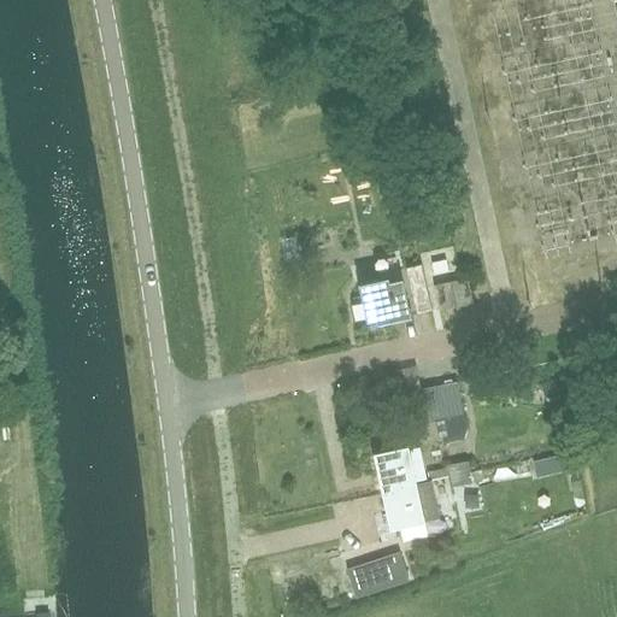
[(421,264),(406,266),(416,312),(430,310),(421,264)]
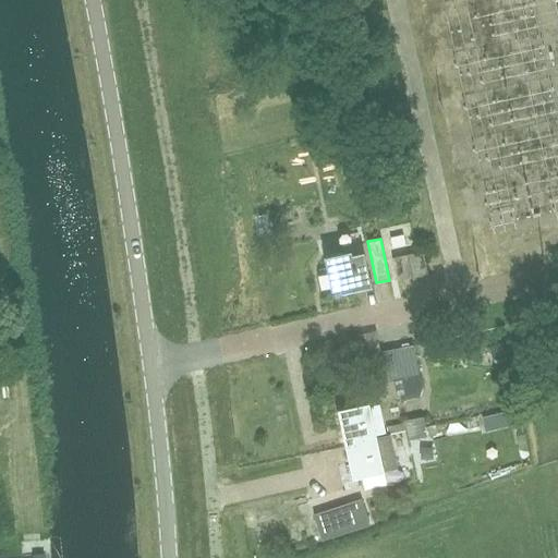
[(330,291),(340,289),(341,292),(368,286),(362,254),(351,256),(350,251),(323,256),(330,291)]
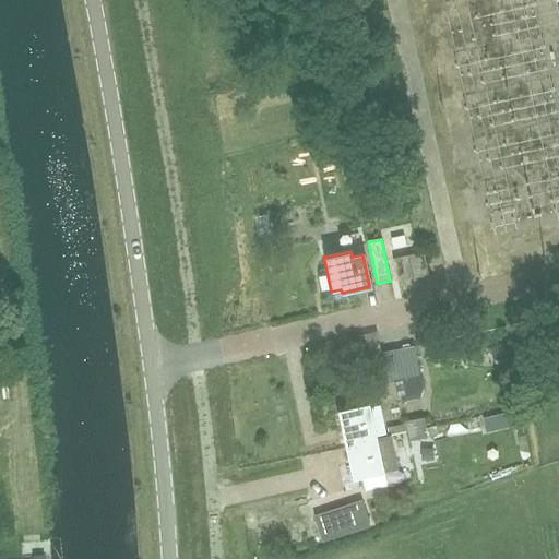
[(393,258),(397,281),(427,274),(423,251),(393,258)]
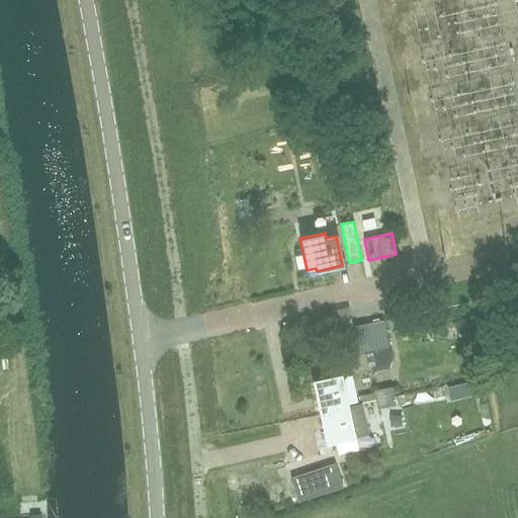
[(382,321),(349,328),(354,355),(365,353),(368,369),(375,367),(375,370),(389,367),(392,360),(382,321)]
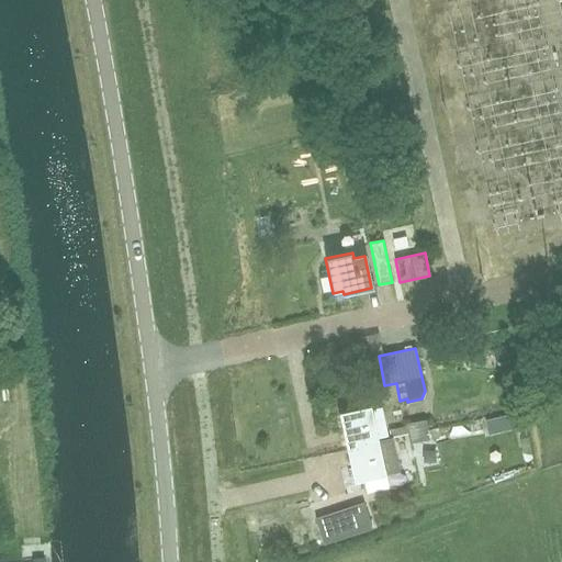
[(347,448),(378,441),(370,407),(339,413),(347,448)]
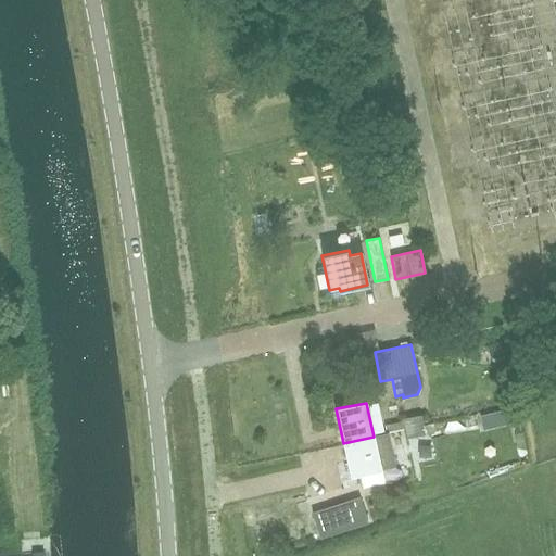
[(501,425),(497,412),(481,416),(483,428),(501,425)]
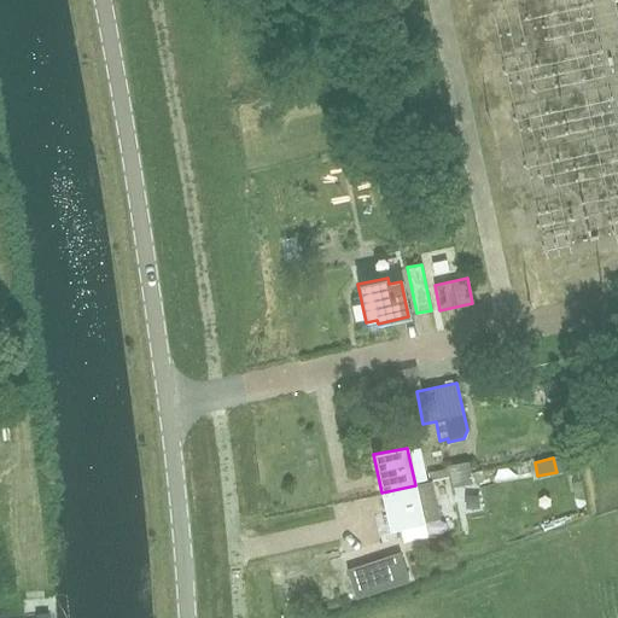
[(449,478),(471,473),(468,461),(447,466),(449,478)]
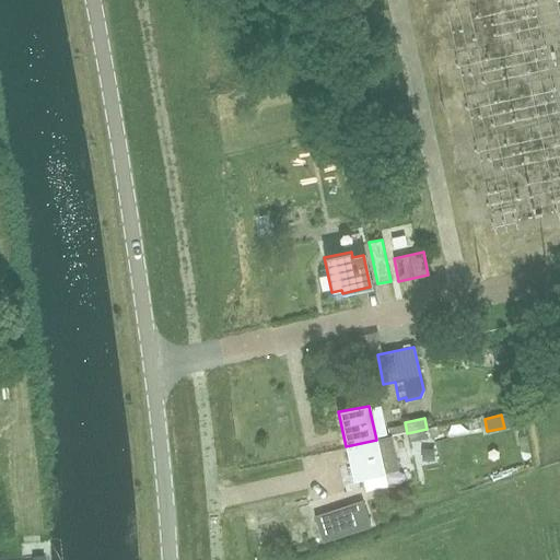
[(427,429),(407,433),(408,442),(428,438),(427,429)]
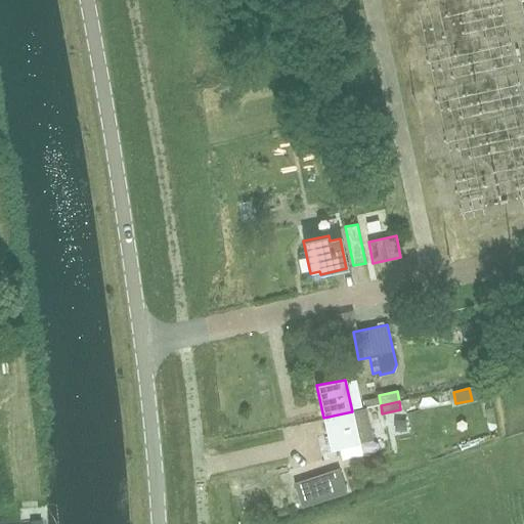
[(358,443),(352,411),(323,418),(330,449),(358,443)]
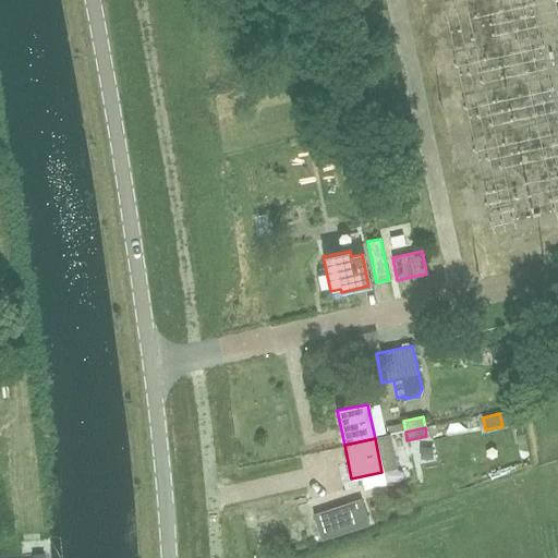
[(356,529),(368,524),(361,500),(349,504),(356,529)]
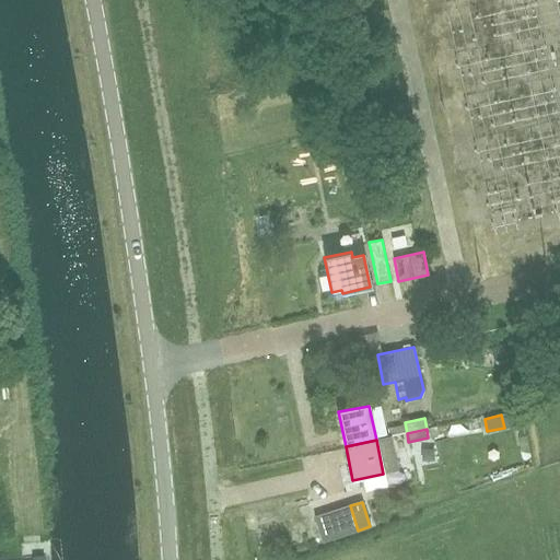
[(337,515),(342,531),(353,526),(348,511),(337,515)]
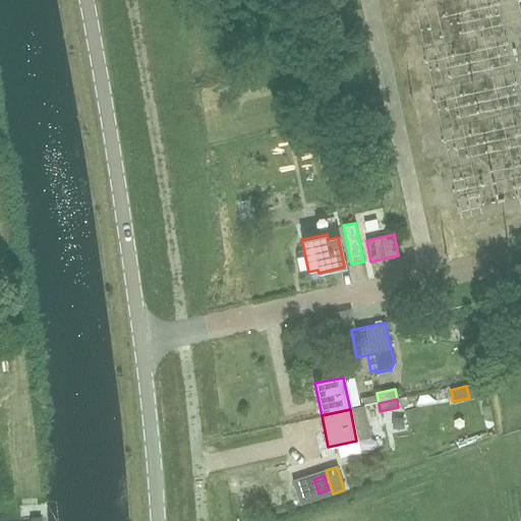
[(311,501),(303,477),(292,481),(299,504),(311,501)]
